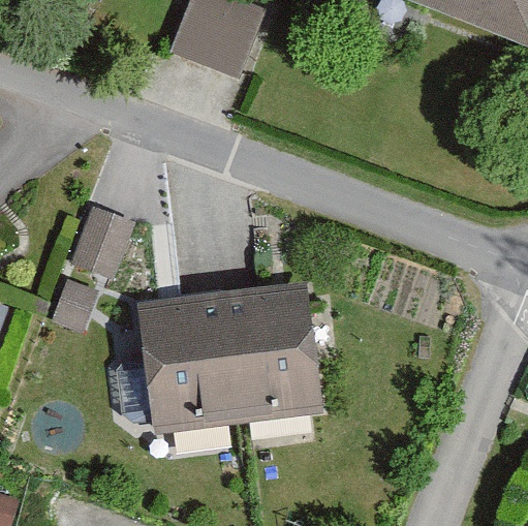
[(187,0),(171,41),(244,64),(270,0),(187,0)]
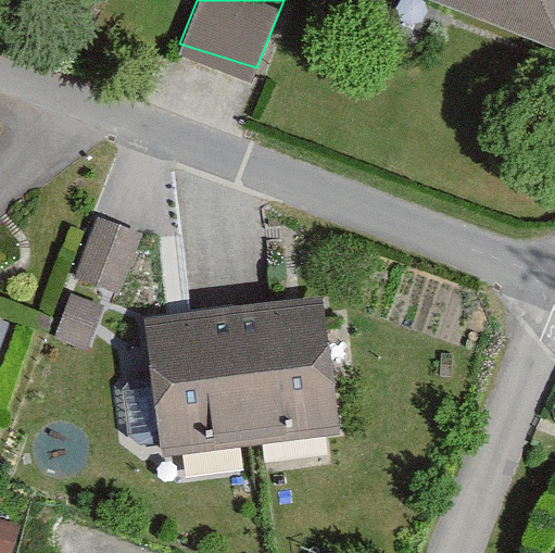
[(429,0),(552,52),(554,45),(554,0),(429,0)]
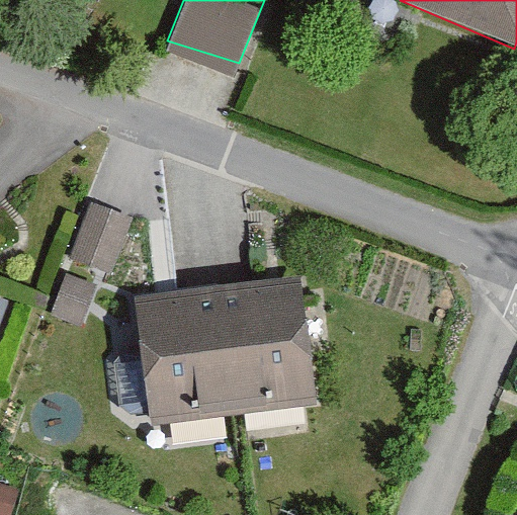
[(91,197),(69,255),(112,271),(135,213),(91,197)]
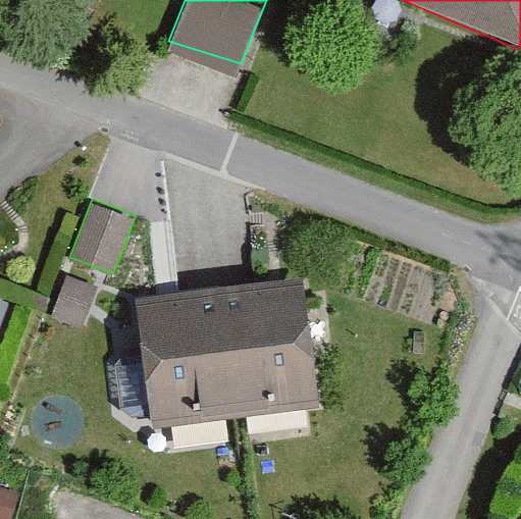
[(67,272),(53,313),(84,323),(98,283),(67,272)]
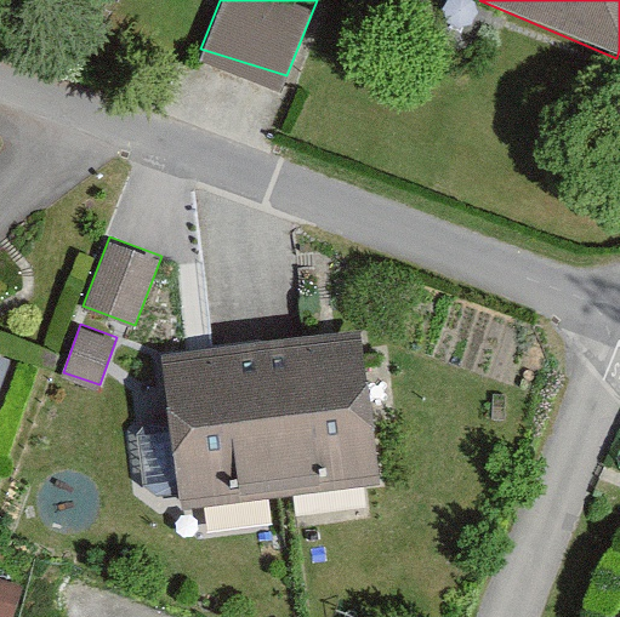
[(362,329),(160,355),(181,510),(384,483),(362,329)]
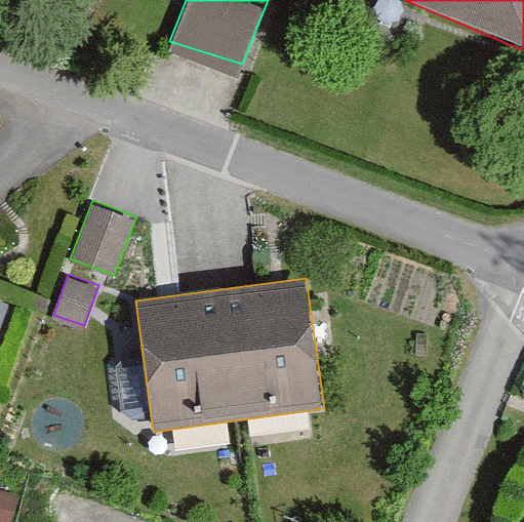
[(0,487),(0,521),(2,521),(10,521),(21,494),(0,487)]
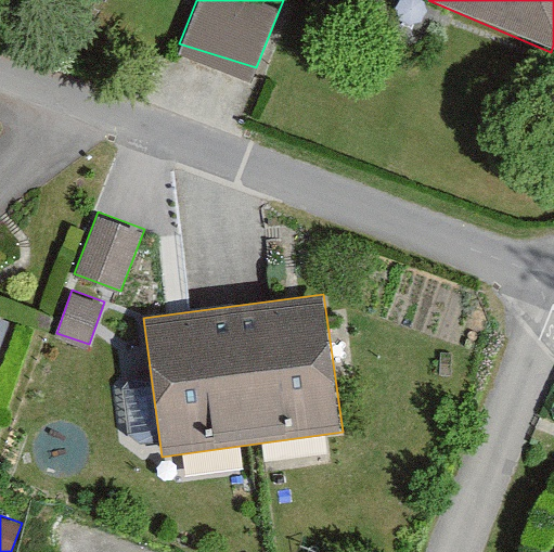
All buildings are outlined.
